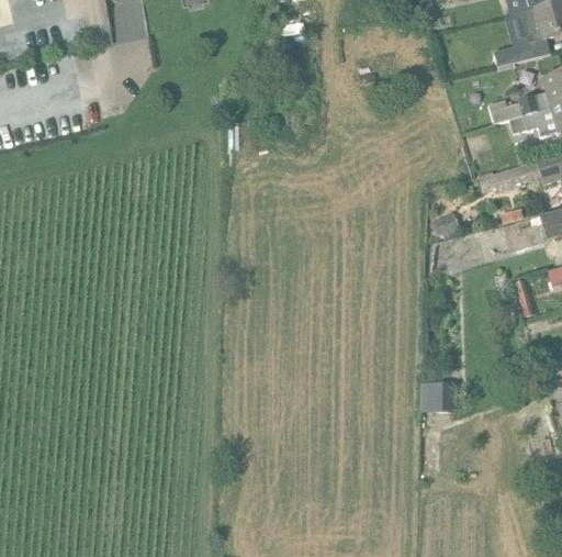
[(419,0),(423,11),(434,8),(431,0),(419,0)]
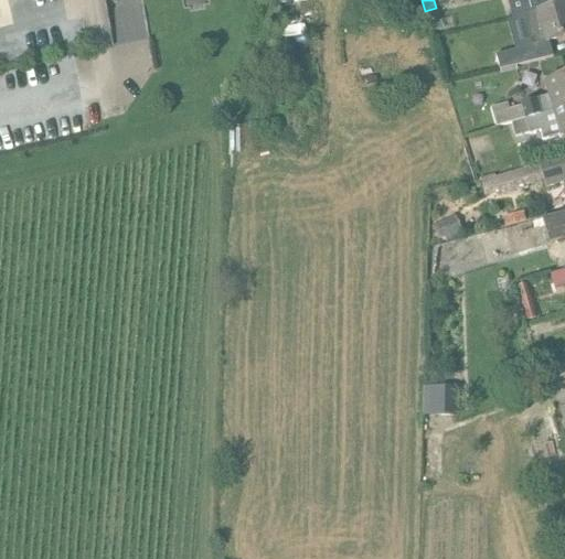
[(564,1),(564,0),(537,7),(541,21),(515,28),(520,45),(564,32),(564,1)]
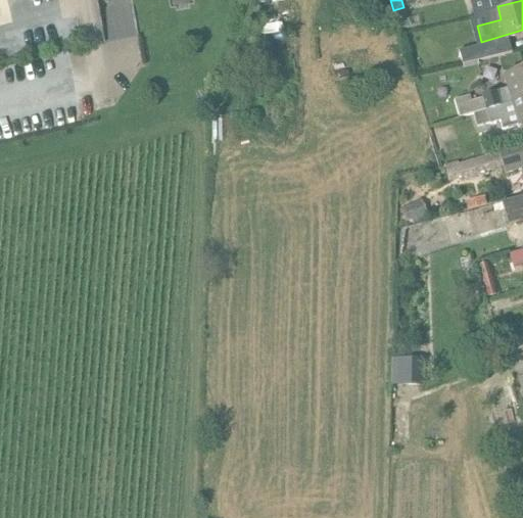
[(397,27),(408,24),(403,7),(393,10),(397,27)]
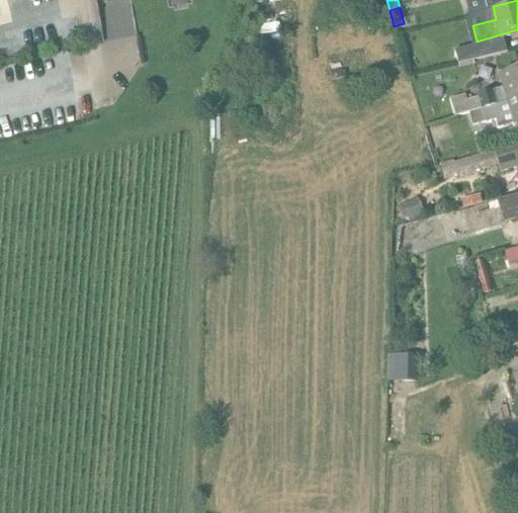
[(497,101),(508,97),(517,94),(517,67),(500,73),(503,83),(492,86),(477,91),(477,93),(467,96),(470,108),(481,105),(497,101)]
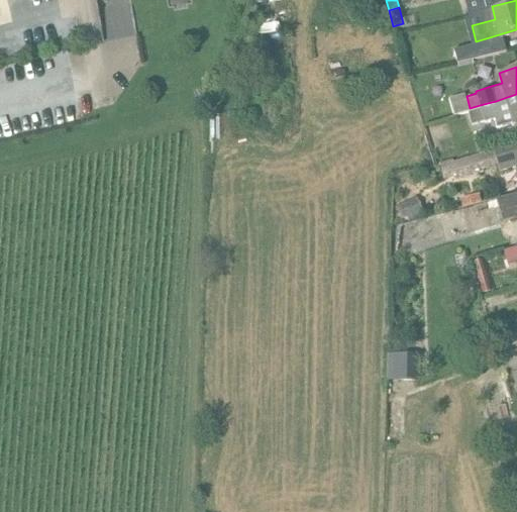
[(496,101),(480,105),(484,118),(485,119),(494,116),(497,124),(513,120),(514,122),(516,128),(516,127),(516,94),(507,97),(496,101)]
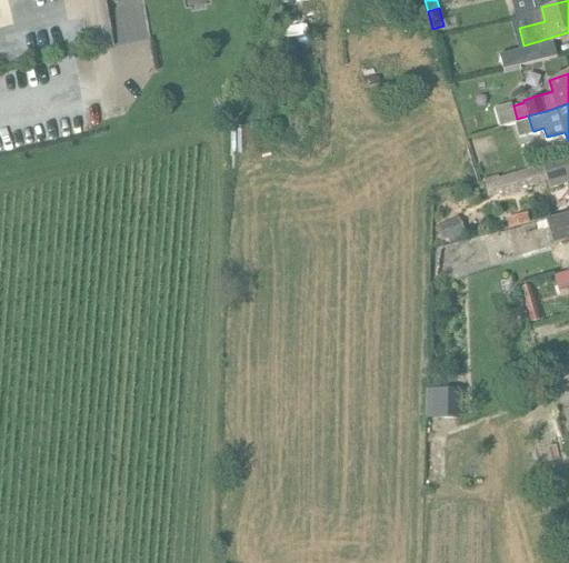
[(519,133),(532,130),(528,116),(517,119),(515,120),(519,133)]
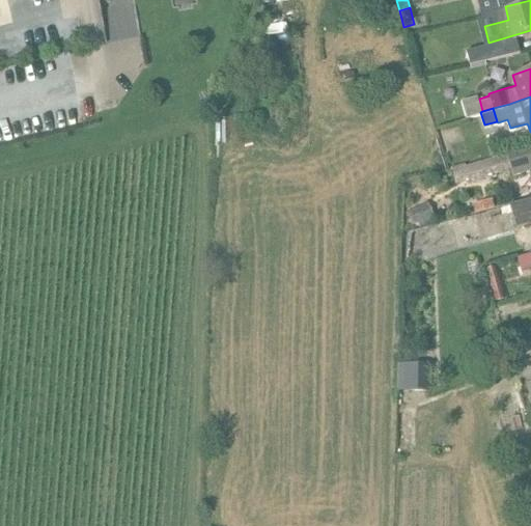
[(530,143),(465,164),(464,161),(451,165),(455,182),(509,165),(512,173),(529,168),(530,174),(530,143)]
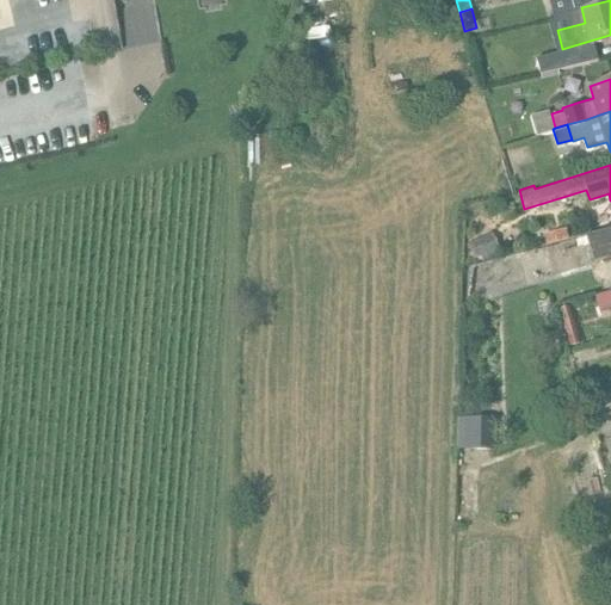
[(610,224),(586,232),(594,259),(610,253),(610,224)]
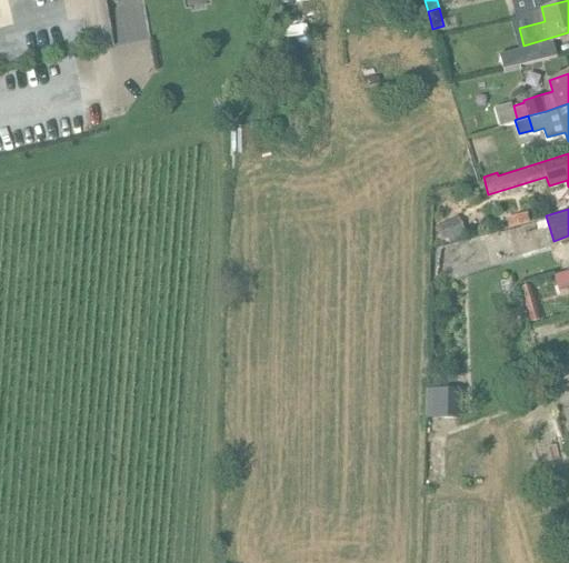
[(442,238),(465,225),(458,212),(435,225),(442,238)]
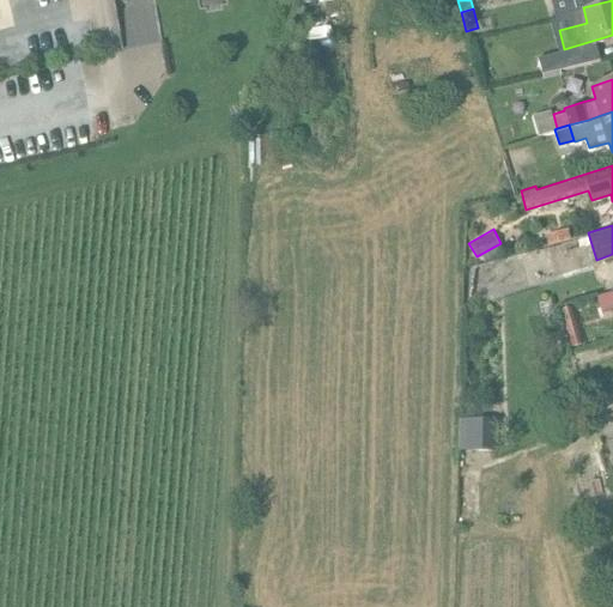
[(572,343),(586,338),(575,303),(562,307),(572,343)]
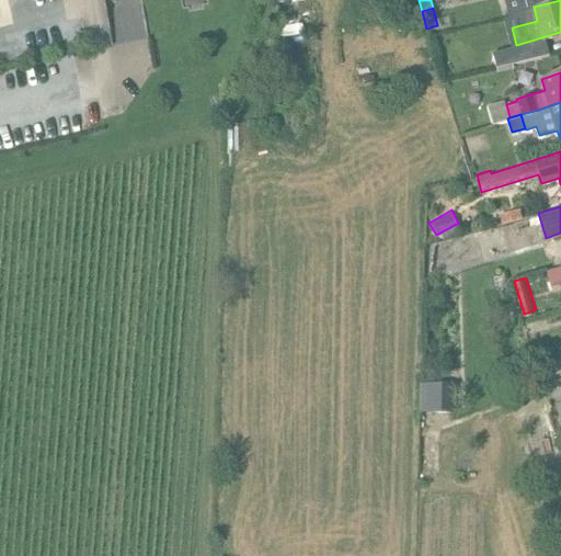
[(428,408),(456,407),(456,381),(430,382),(428,408)]
